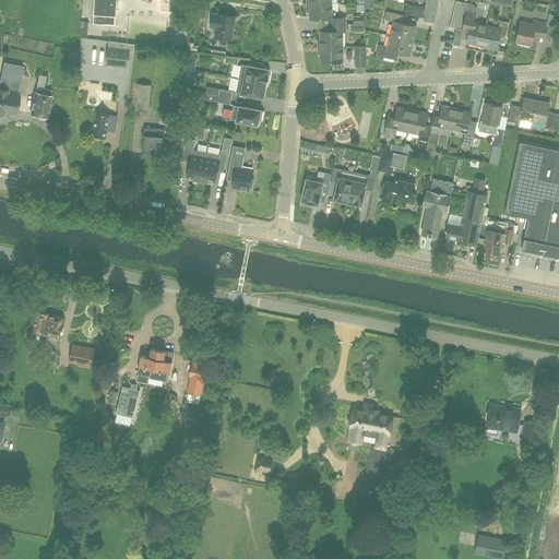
[(116,16),(116,0),(94,0),(93,15),(94,15),(93,24),(115,25),(115,16),(116,16)]
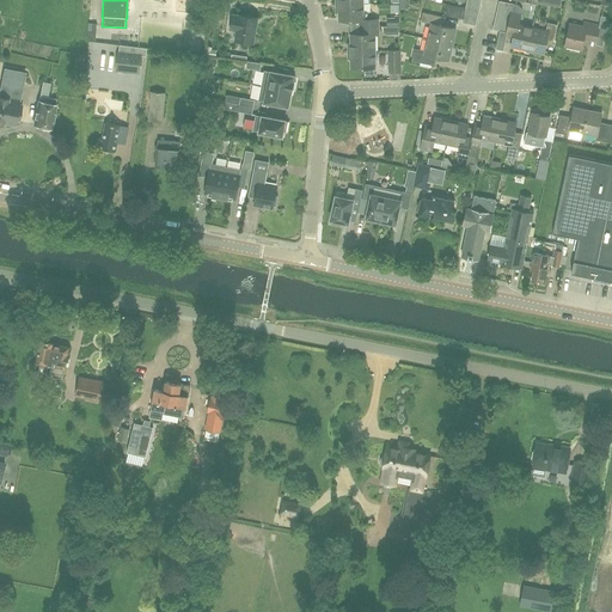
[(499,1),(496,8),(510,11),(513,5),(499,1)]
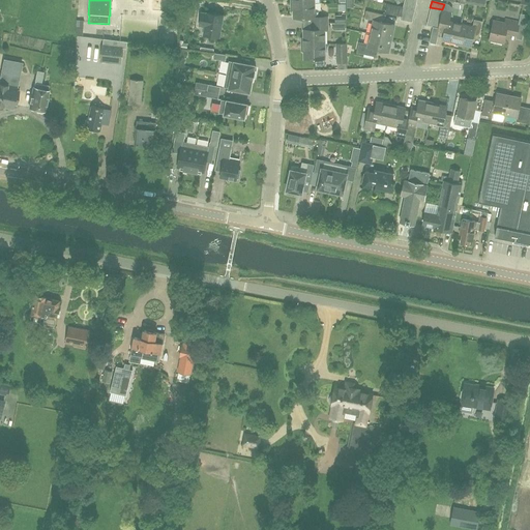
[(404,2),(403,8),(414,10),(416,5),(404,2)]
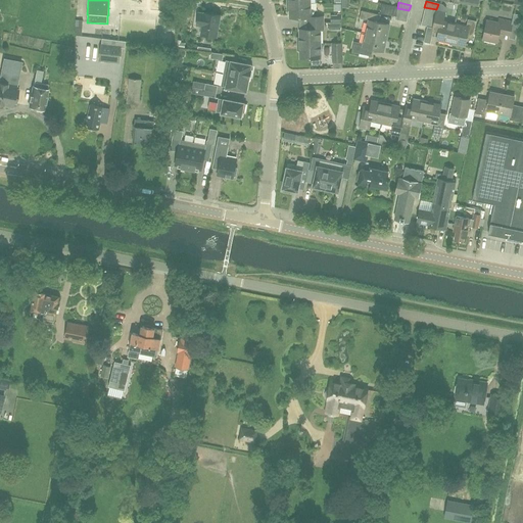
[(310,10),(310,3),(289,4),(289,17),(307,17),(307,24),(322,24),(322,16),(317,16),(317,10),(310,10)]
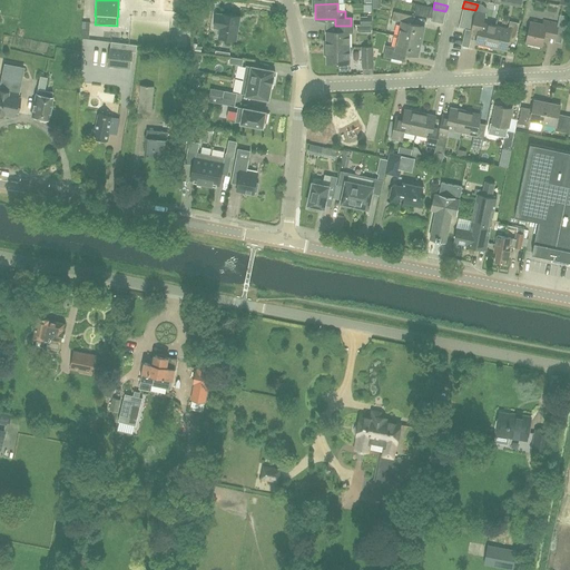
[(462,8),(461,15),(474,17),(475,11),(475,10),(462,8)]
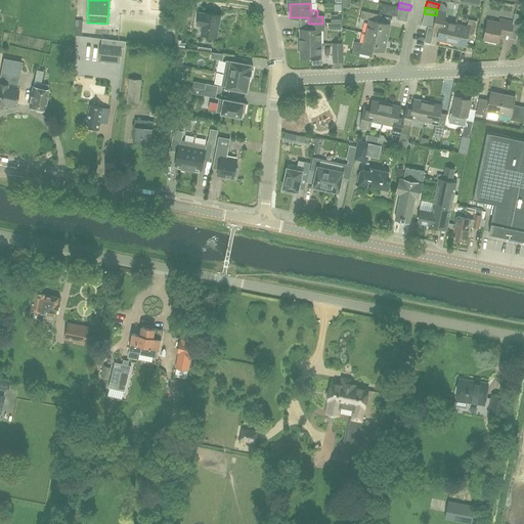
[(409,10),(398,8),(397,13),(408,16),(409,10)]
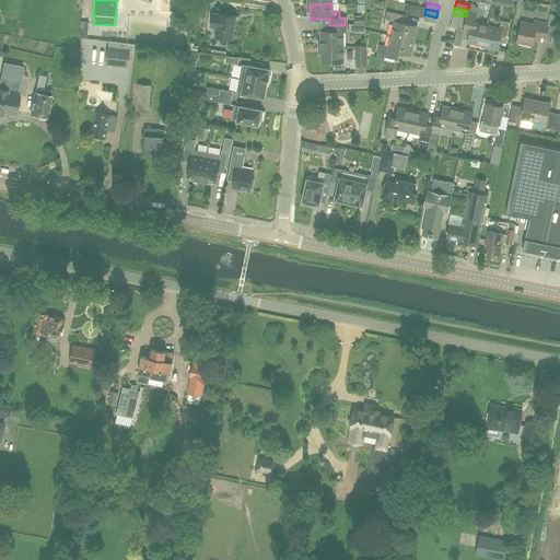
[(467,11),(466,16),(465,23),(463,28),(469,30),(467,43),(481,46),(487,25),(475,23),(476,13),(467,11)]
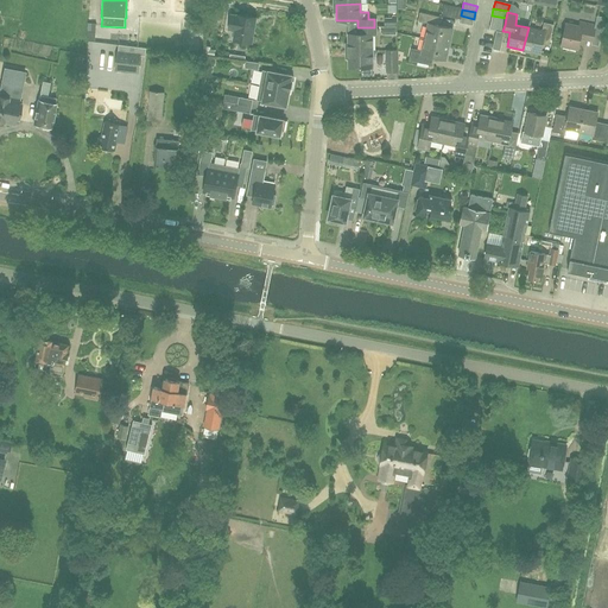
[(251,43),(255,18),(230,13),(228,30),(235,31),(234,39),(251,43)]
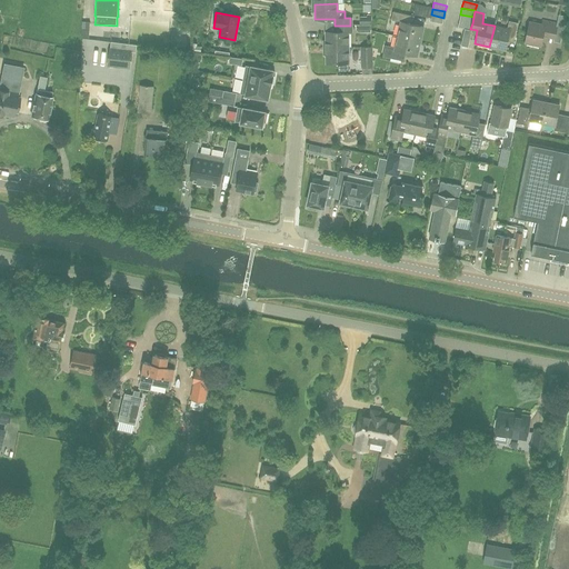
[(398,37),(419,42),(422,27),(411,25),(413,17),(392,12),(391,20),(401,22),(398,37)]
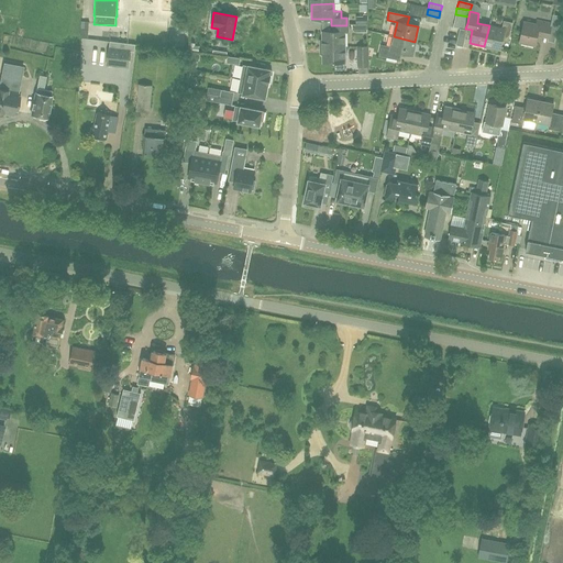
[(439,18),(427,14),(424,21),(438,24),(439,18)]
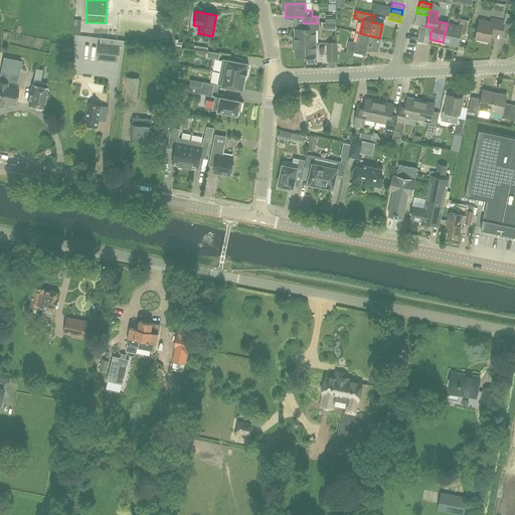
[(416,13),(415,19),(427,21),(428,15),(416,13)]
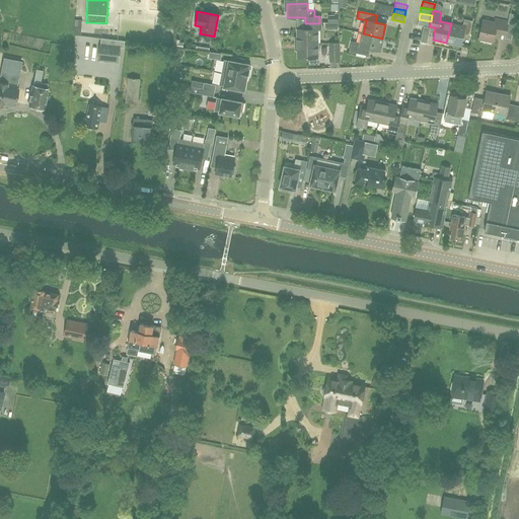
[(328,15),(328,22),(339,22),(339,14),(335,14),(335,15),(328,15)]
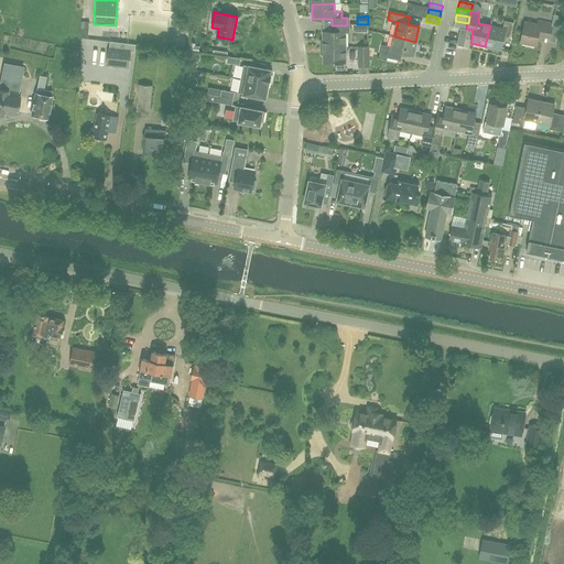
[(552,24),(539,21),(538,24),(524,22),(520,43),(535,46),(538,36),(555,40),(561,17),(554,15),(552,24)]
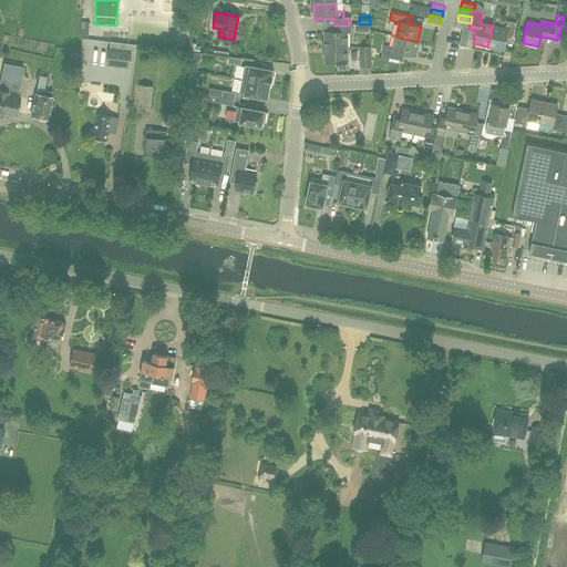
[(471,23),(457,21),(456,27),(463,29),(468,30),(468,29),(471,23)]
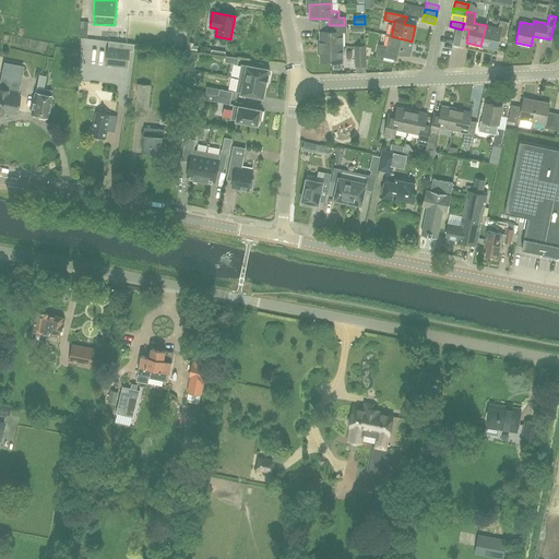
[(486,25),(480,46),(496,49),(499,36),(506,37),(508,22),(499,21),(498,27),(486,25)]
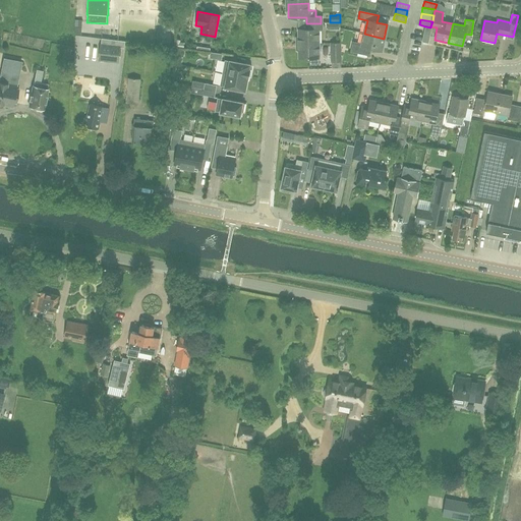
[(321,23),(306,23),(307,29),(297,29),(297,43),(319,43),(317,29),(322,29),(321,23)]
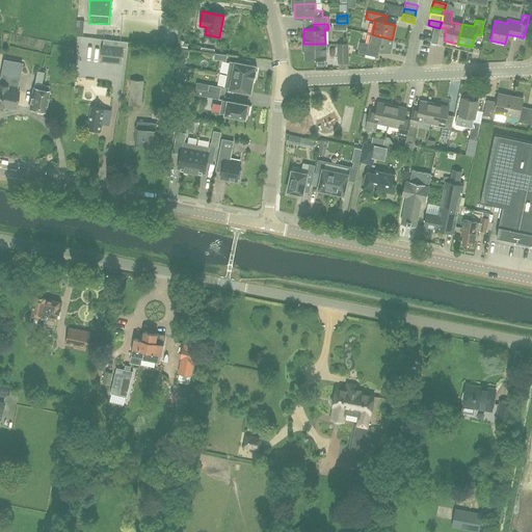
[(165,42),(179,41),(178,25),(164,25),(165,42)]
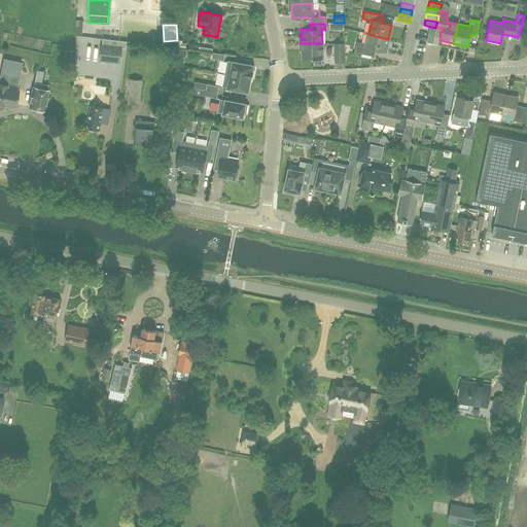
[(428,38),(434,39),(437,28),(435,28),(430,27),(428,38)]
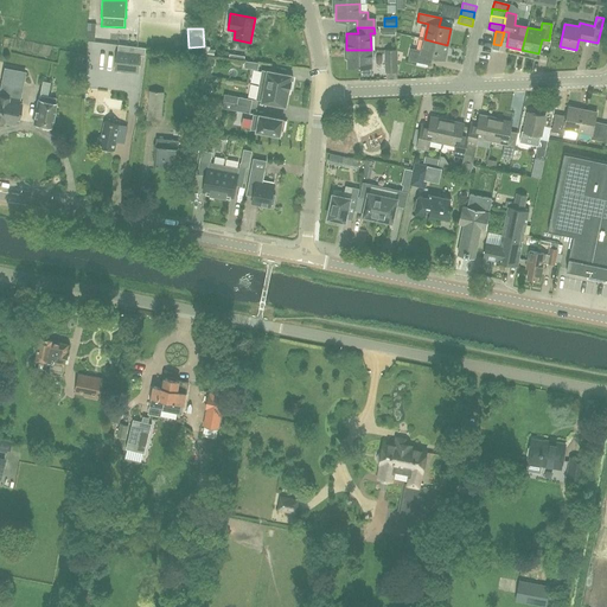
[(425,39),(421,51),(411,49),(408,61),(430,65),(432,57),(443,59),(447,45),(425,39)]
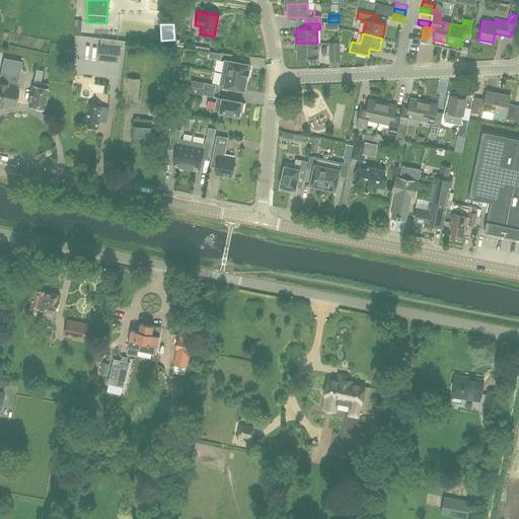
[(28,49),(41,52),(42,45),(30,43),(28,49)]
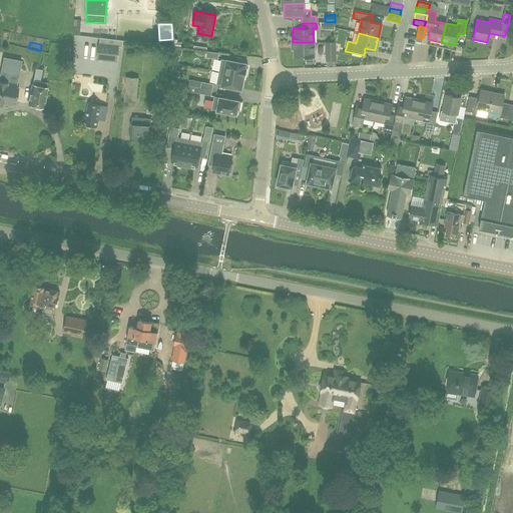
[(117,61),(118,44),(98,42),(96,59),(117,61)]
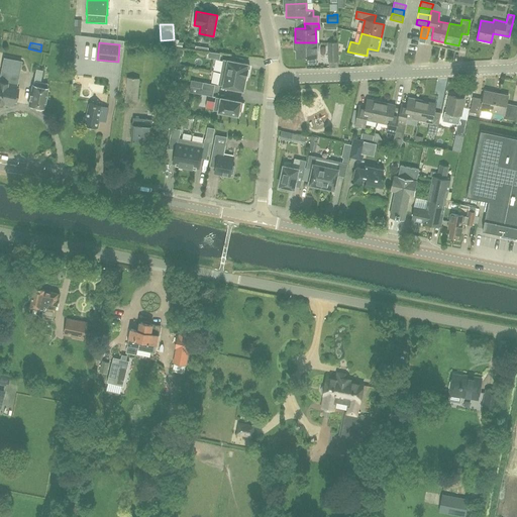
[(316,57),(316,42),(295,42),(296,58),(316,57)]
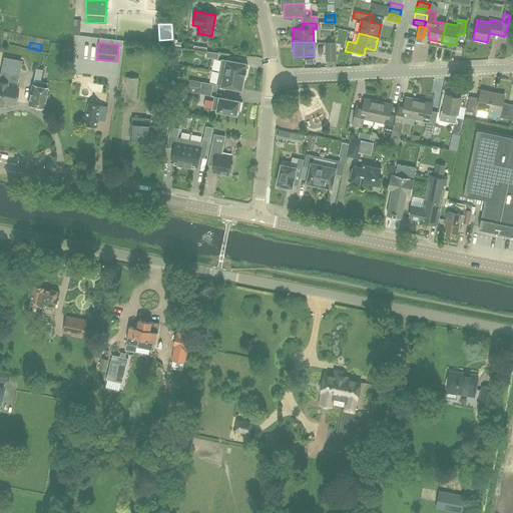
[(326,42),(326,43),(323,43),(323,45),(324,46),(326,46),(326,60),(335,60),(335,42),(326,42)]
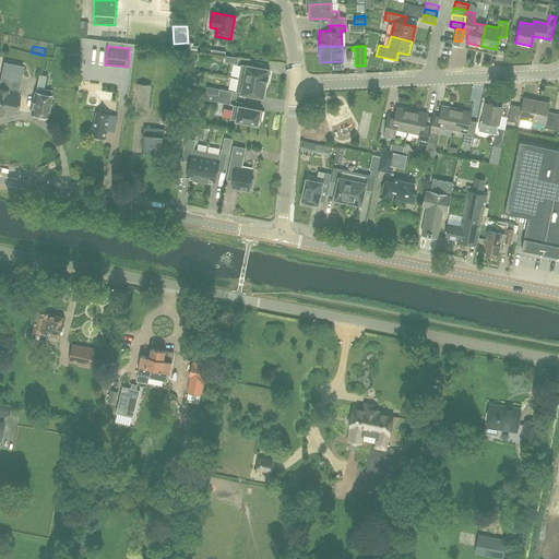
[(18,95),(23,67),(4,62),(0,83),(0,111),(13,115),(14,110),(18,111),(21,96),(18,95)]
